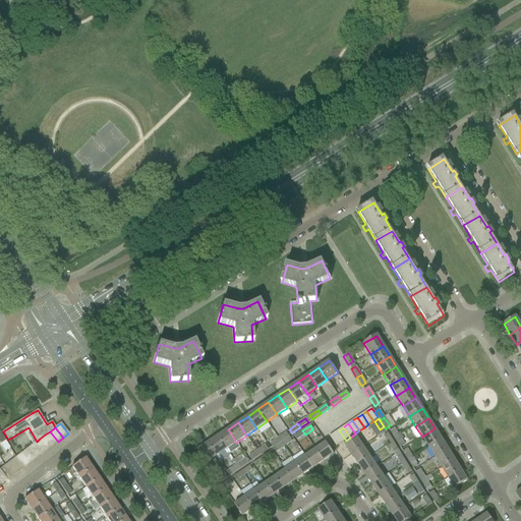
[(390,430),(395,440),(399,437),(394,428),(390,430)]
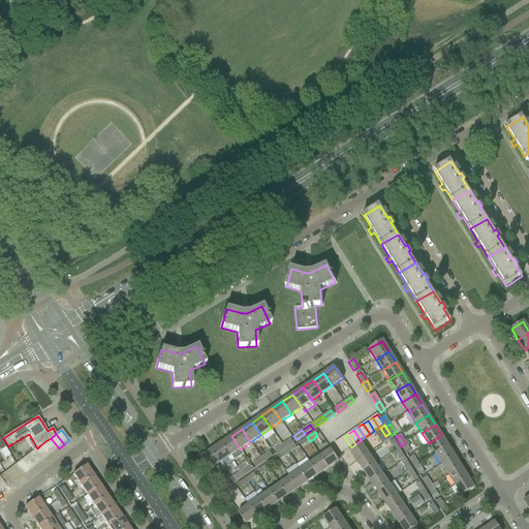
[(429,443),(435,455),(448,446),(441,435),(429,443)]
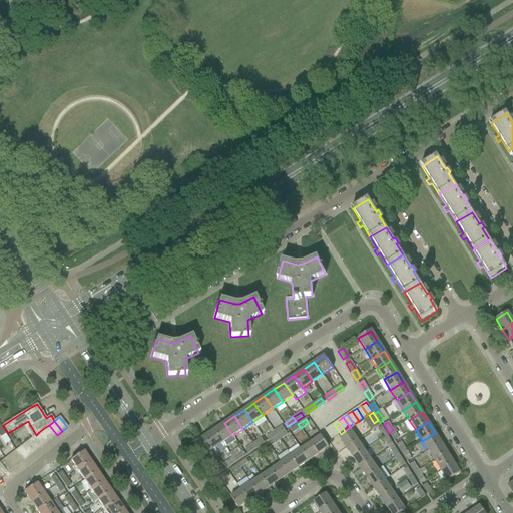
[(224,423),(214,430),(222,442),(226,447),(236,441),(232,436),(224,423)]
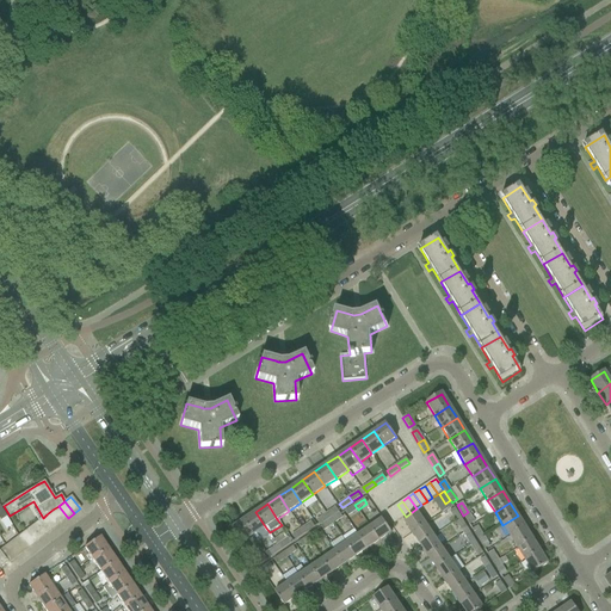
[(355,505),(345,512),(347,516),(358,510),(355,505)]
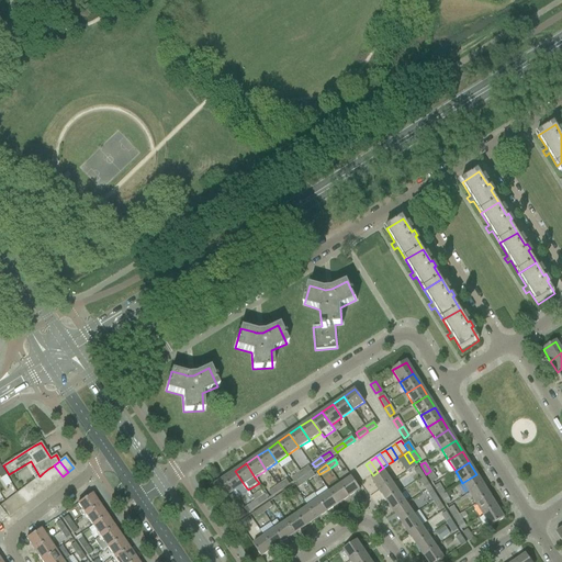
[(366,464),(360,468),(368,479),(373,475),(366,464)]
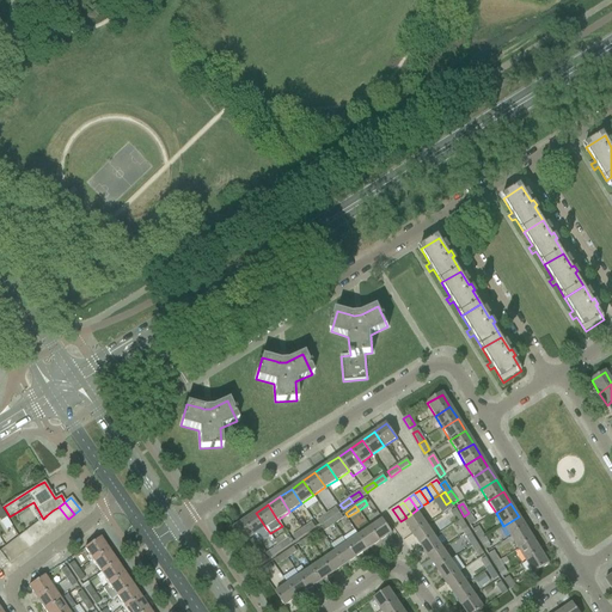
[(59,507),(53,510),(62,524),(68,519),(59,507)]
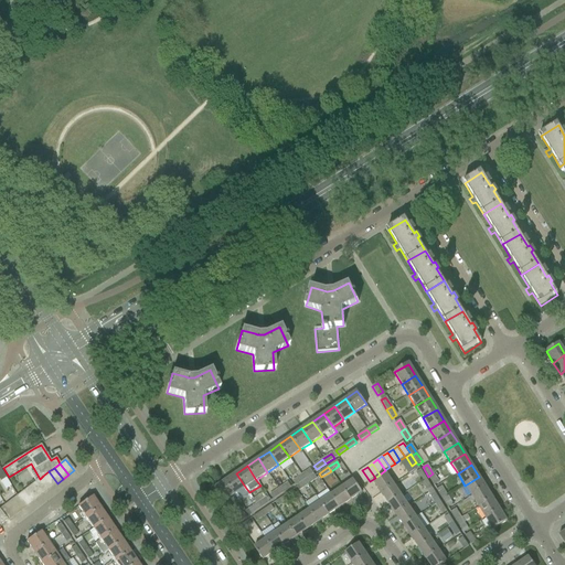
[(310,469),(301,475),(304,478),(304,479),(305,480),(313,475),(312,473),(310,469)]
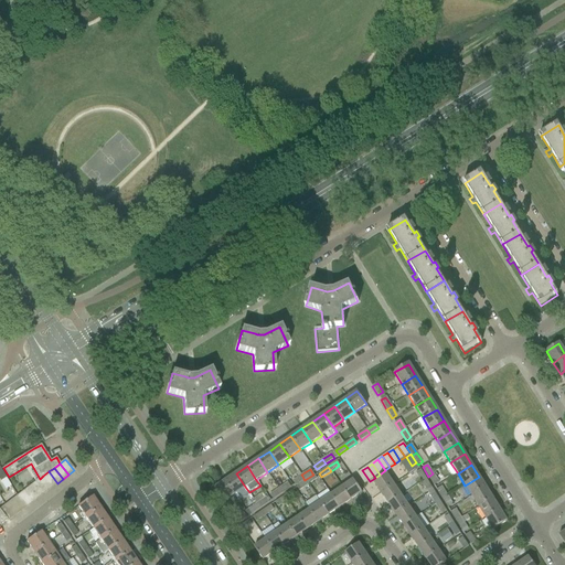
[(370,481),(362,470),(358,473),(364,484),(370,481)]
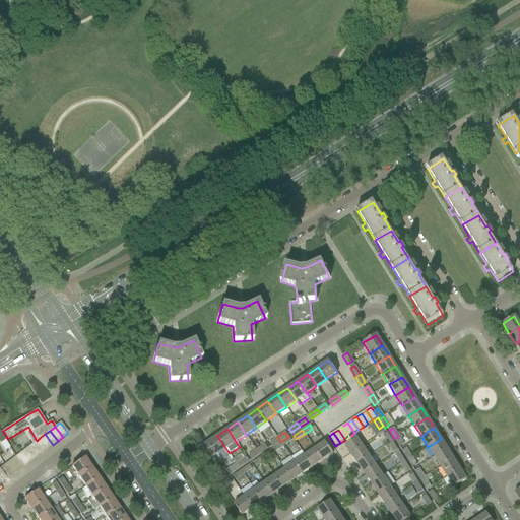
[(388,433),(383,436),(388,444),(392,441),(388,433)]
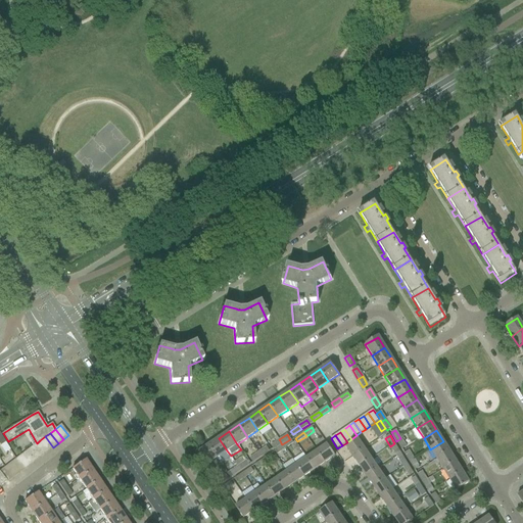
[(45,436),(40,440),(48,452),(53,447),(45,436)]
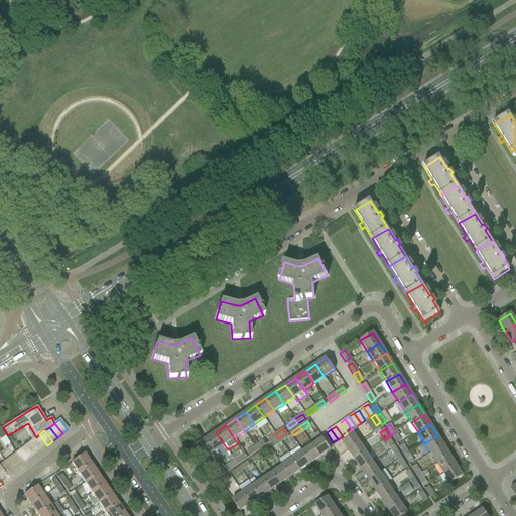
[(216,432),(206,439),(214,452),(224,444),(216,432)]
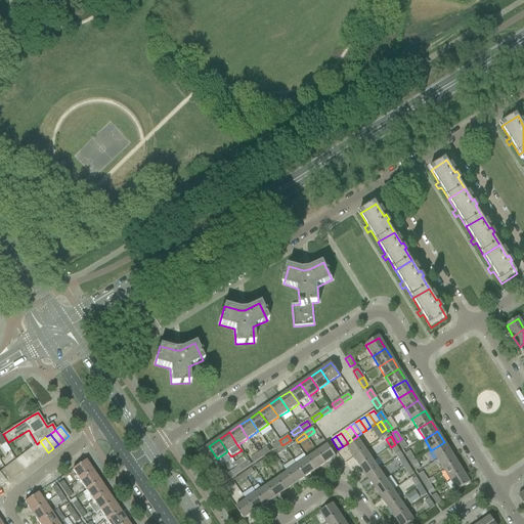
[(346,447),(353,457),(365,449),(358,439),(346,447)]
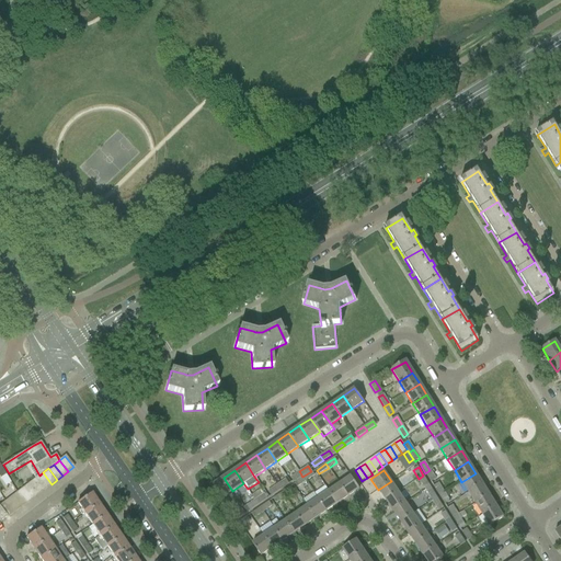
[(430,470),(425,473),(431,482),(435,479),(430,470)]
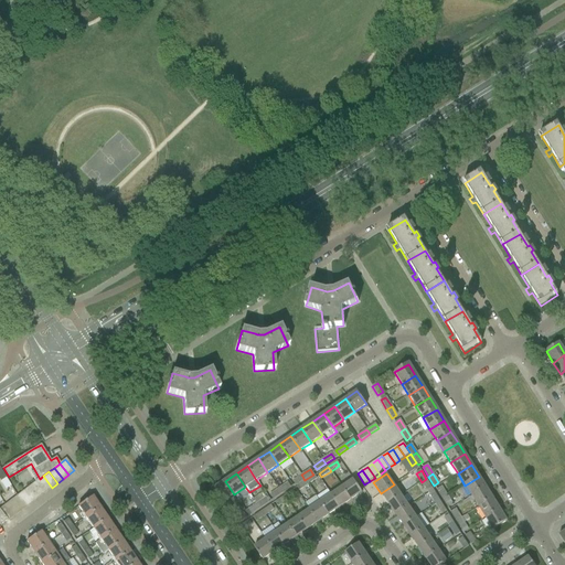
[(301,475),(292,481),(295,484),(296,487),(305,480),(304,479),(304,478),(301,475)]
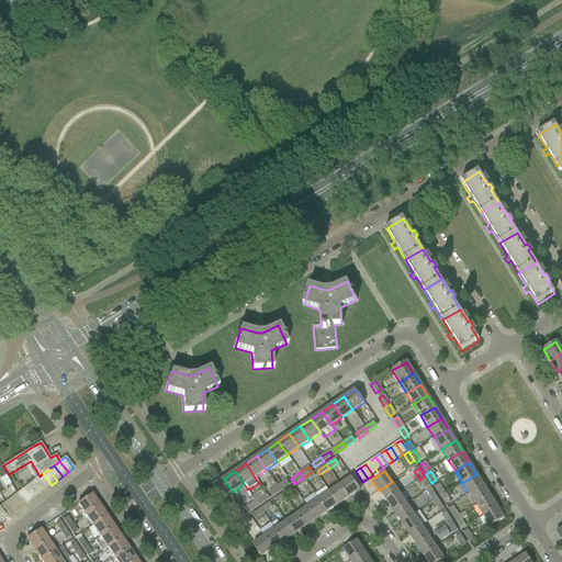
[(303,478),(304,479),(304,480),(306,483),(315,476),(313,473),(312,472),(303,478)]
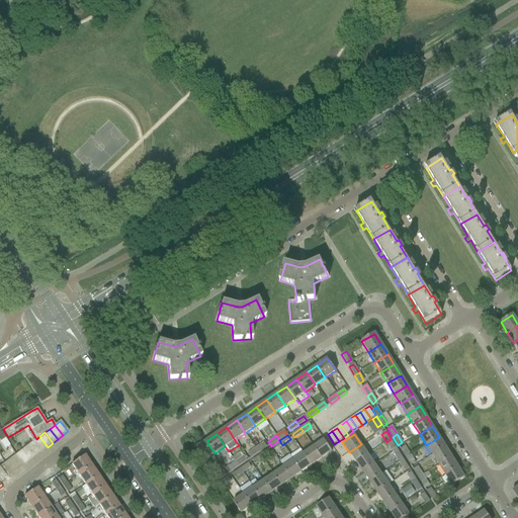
[(36,439),(34,440),(42,450),(48,447),(39,436),(36,439)]
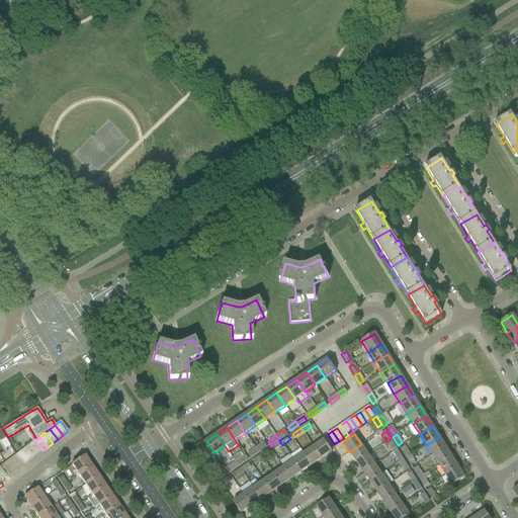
[(426,445),(432,455),(445,447),(439,437),(426,445)]
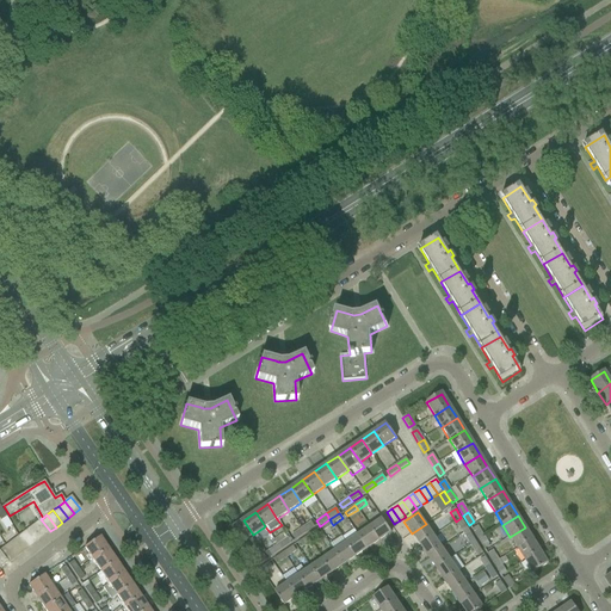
[(1,520),(0,520),(6,530),(12,526),(6,517),(1,520)]
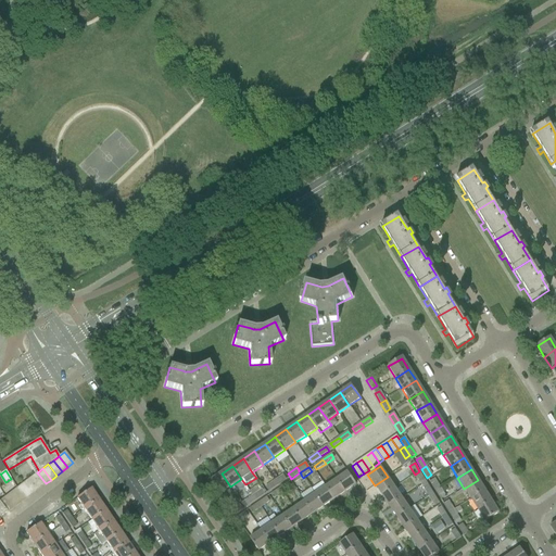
[(419,471),(415,475),(420,484),(426,481),(419,471)]
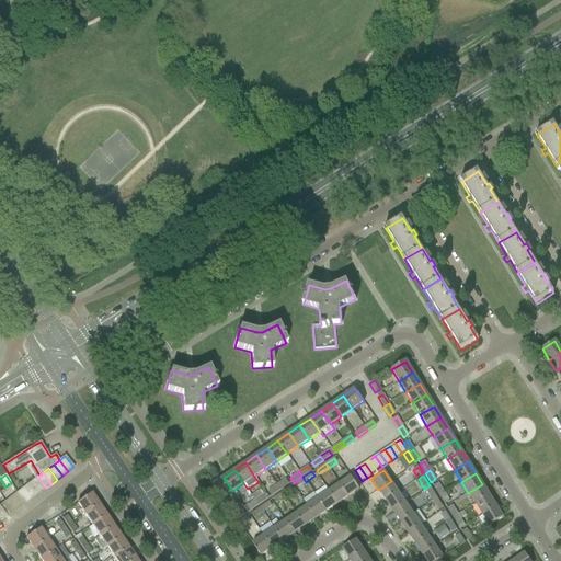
[(37,477),(32,481),(41,492),(46,488),(37,477)]
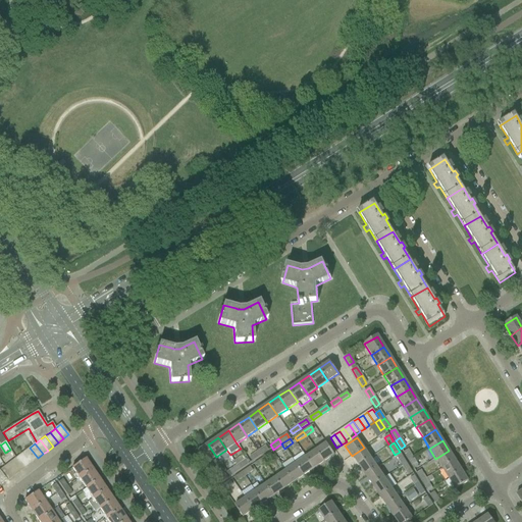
[(281,444),(273,450),(274,450),(276,454),(278,453),(279,452),(284,449),(282,446),(282,445),(281,444)]
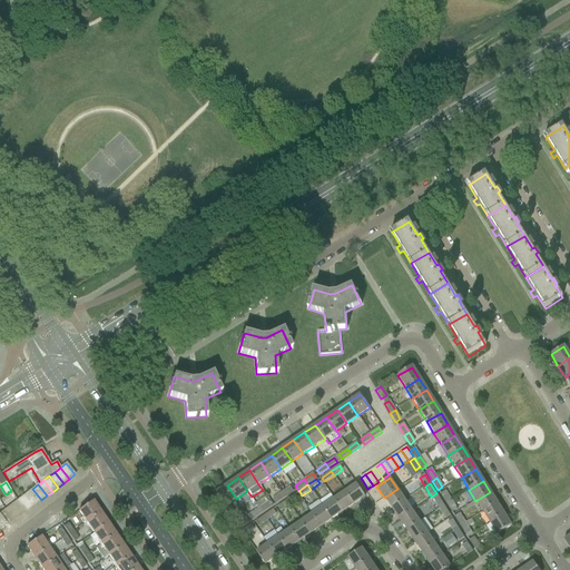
[(356,484),(345,492),(353,504),(365,497),(356,484)]
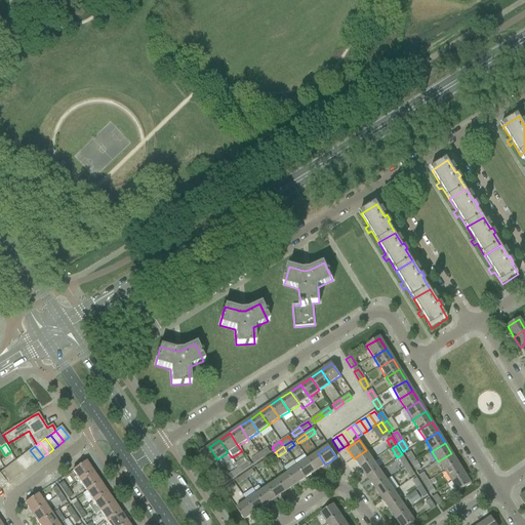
[(217,459),(209,447),(199,454),(207,467),(217,459)]
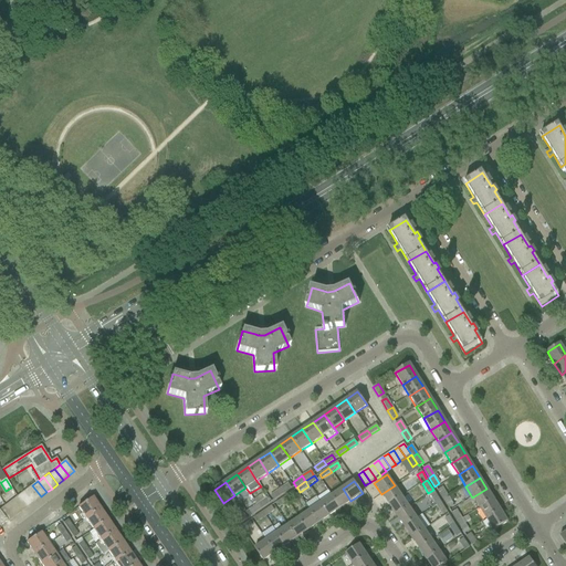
[(289,484),(280,490),(283,494),(292,489),(289,484)]
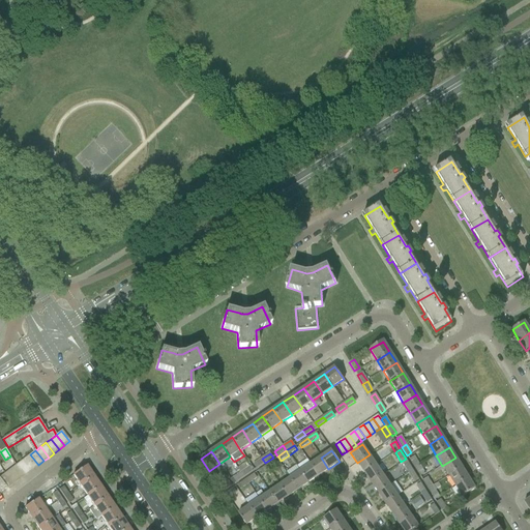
[(30,454),(25,459),(33,469),(38,465),(30,454)]
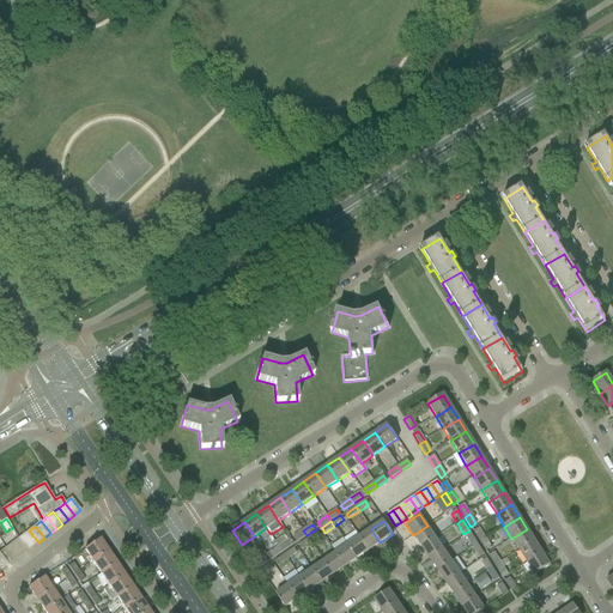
[(413,535),(422,547),(436,538),(428,526),(413,535)]
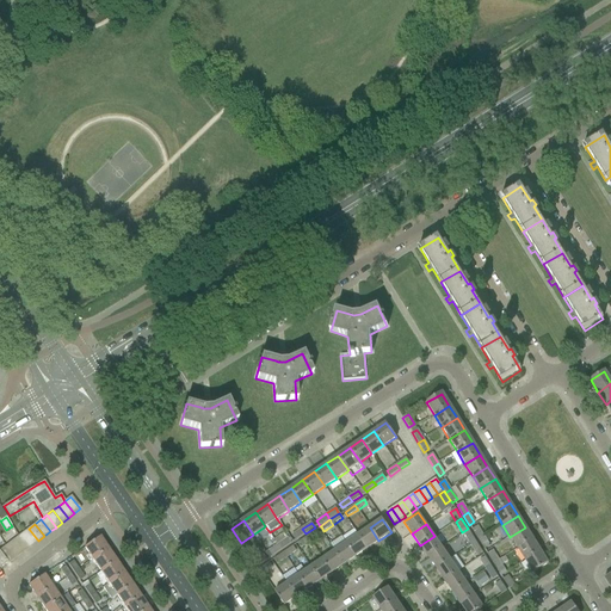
[(473,530),(479,539),(483,536),(477,526),(473,530)]
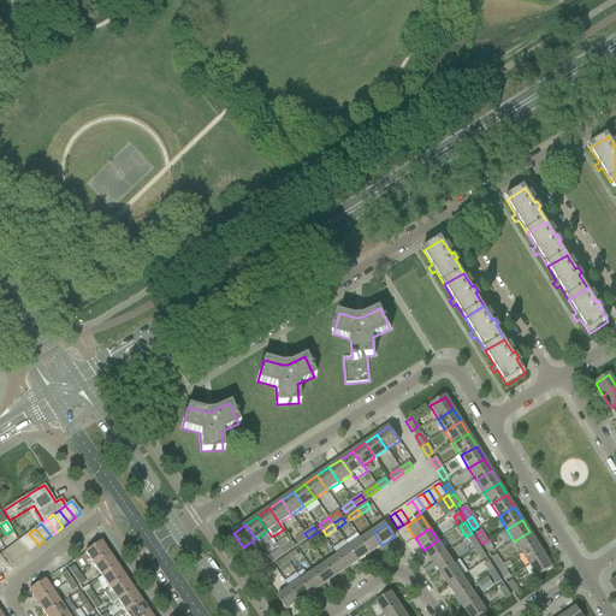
[(373,532),(361,540),(371,554),(381,545),(373,532)]
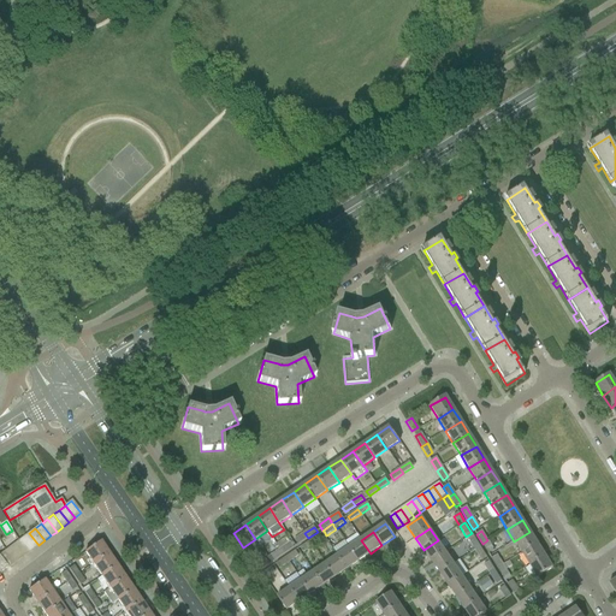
[(514,542),(522,554),(537,544),(529,532),(514,542)]
